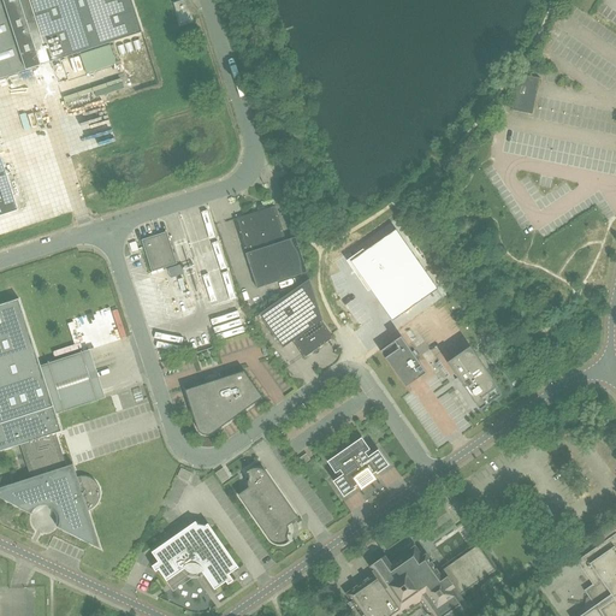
[(0,0),(0,215),(18,209),(0,153),(0,78),(80,52),(110,42),(142,33),(131,0),(0,0)]
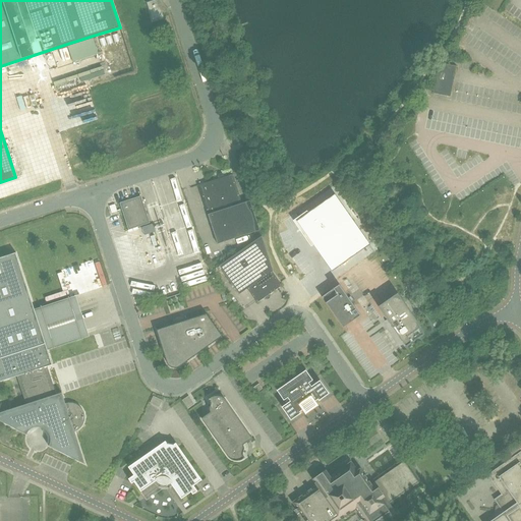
[(153,20),(164,17),(158,0),(154,0),(147,2),(153,20)]
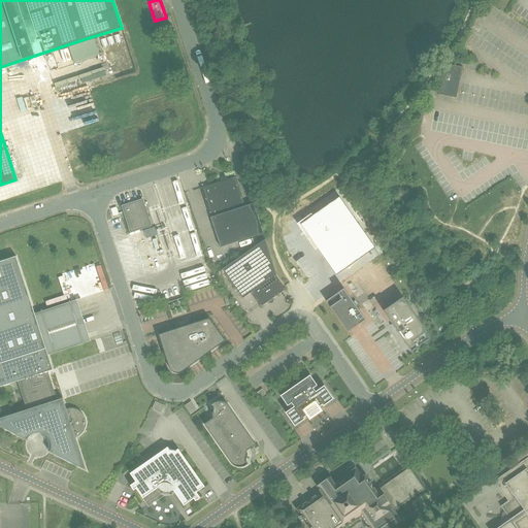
[(446,64),(439,88),(438,94),(456,98),(463,68),(454,66),(446,64)]
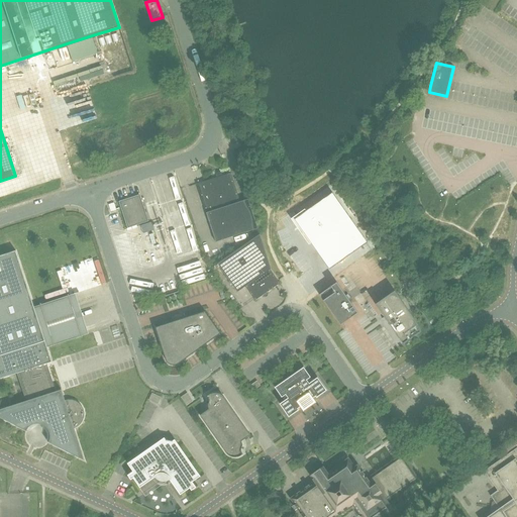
[(217,177),(197,184),(206,213),(240,202),(230,173),(222,176),(222,174),(220,175),(216,176),(217,177)]
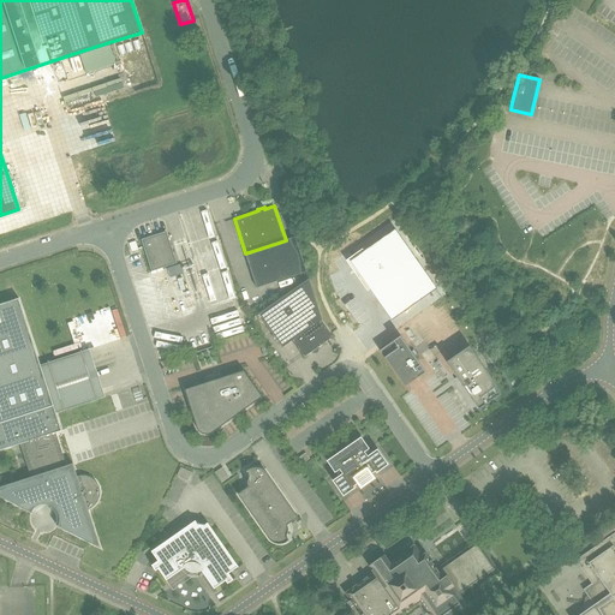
[(520,224),(526,220),(520,206),(514,209),(520,224)]
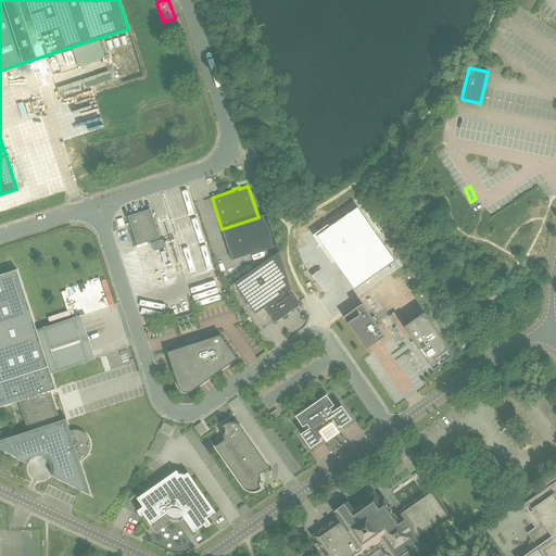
[(357,207),(316,236),(354,289),(395,261),(357,207)]
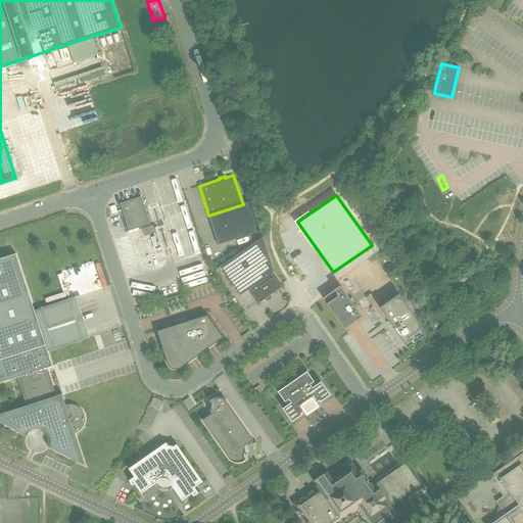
[(121,204),(130,229),(130,230),(150,224),(141,197),(121,204)]
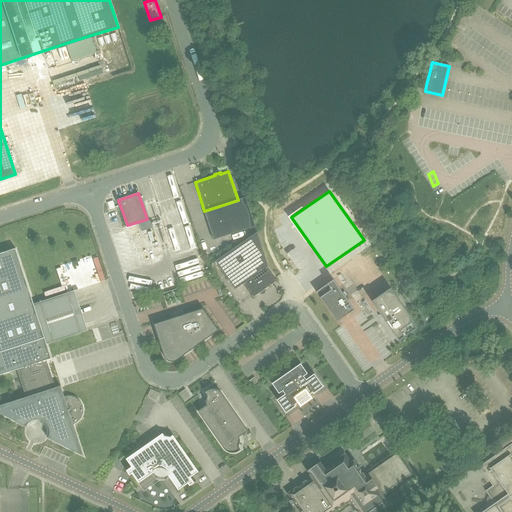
[(255,226),(246,197),(238,200),(204,211),(213,240),(255,226)]
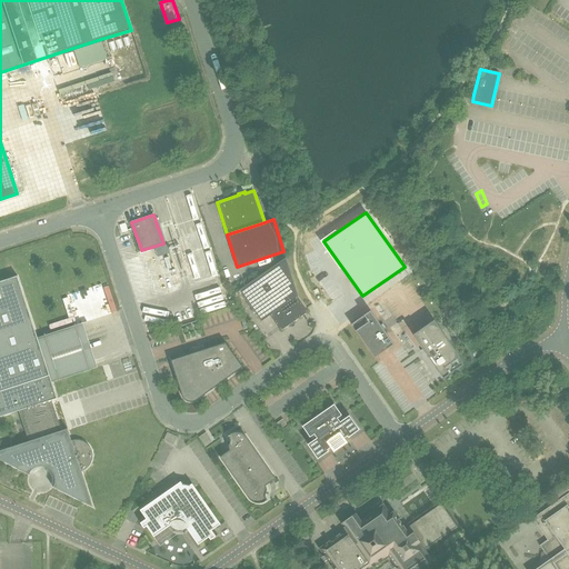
[(175,271),(166,245),(155,248),(163,276),(175,271)]
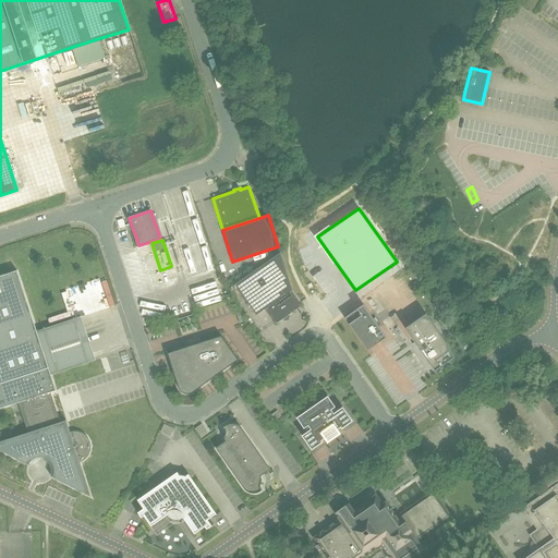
[(302,305),(291,290),(292,290),(280,253),(234,284),(256,315),(264,310),(275,324),(302,305)]
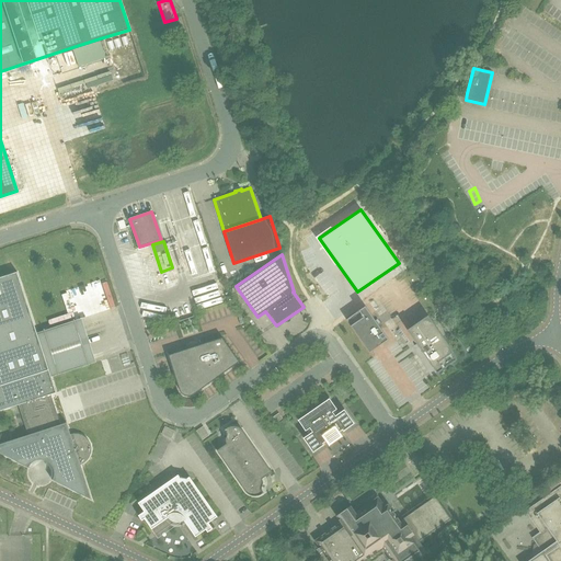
[(0,410),(19,404),(27,435),(0,444),(0,453),(27,468),(31,464),(33,461),(36,460),(39,459),(44,460),(44,461),(44,462),(45,464),(46,464),(47,464),(48,464),(49,464),(49,462),(52,466),(54,469),(54,472),(54,476),(53,480),(91,500),(80,465),(83,462),(87,460),(90,457),(91,453),(91,448),(90,445),(89,441),(86,437),(82,435),(79,434),(75,434),(70,434),(66,423),(60,424),(50,395),(56,392),(36,332),(16,272),(0,277),(0,410)]
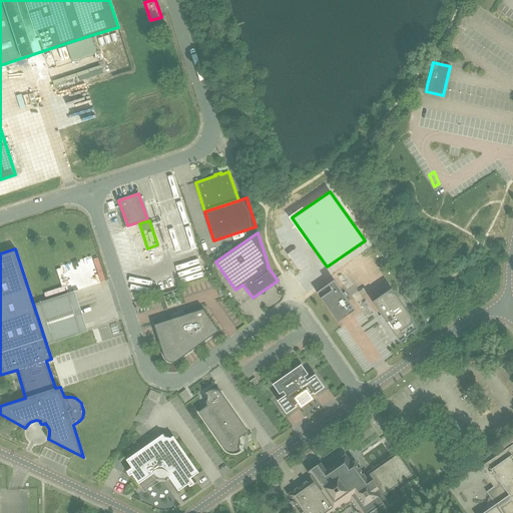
[(317,293),(338,323),(355,311),(346,297),(348,296),(345,292),(343,294),(334,280),(317,293)]
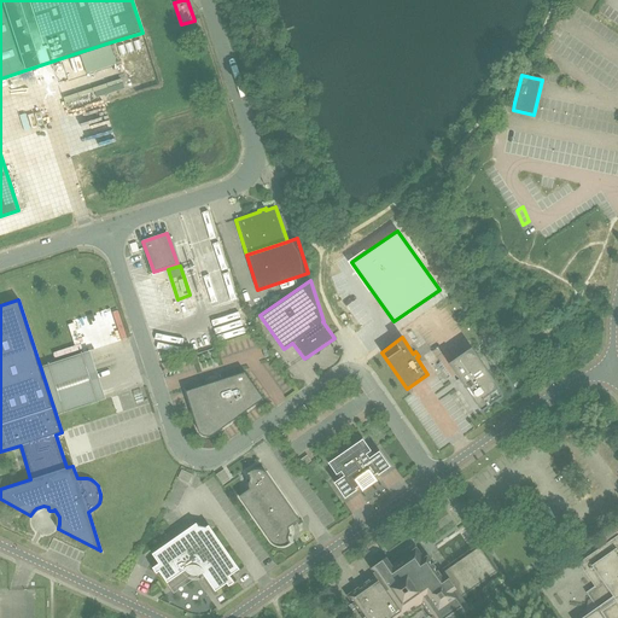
[(207,340),(198,343),(200,351),(209,349),(207,340)]
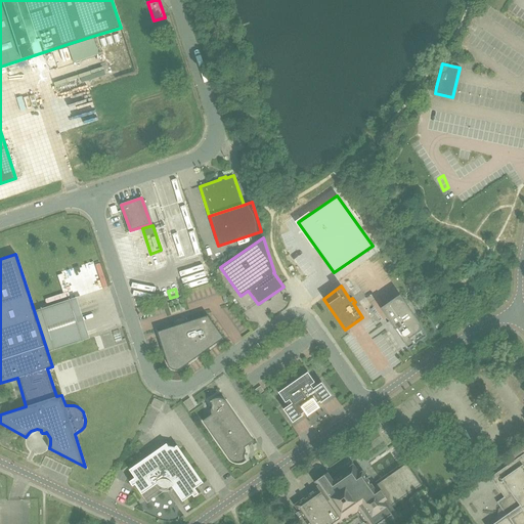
[(422,330),(424,329),(397,292),(378,305),(408,348),(426,336),(422,330)]
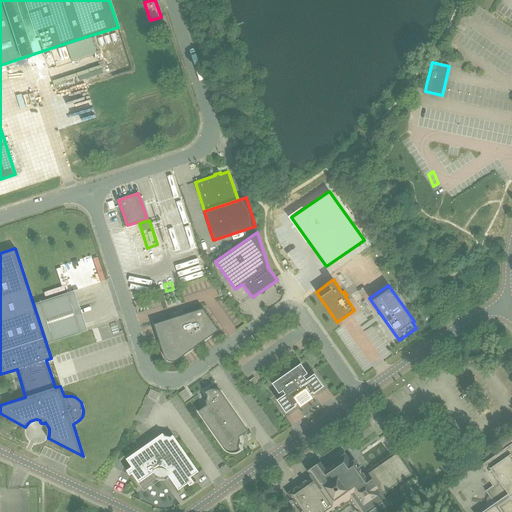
[(203,308),(154,324),(164,356),(164,357),(165,357),(165,358),(166,359),(167,360),(168,361),(169,361),(171,361),(171,362),(173,361),(175,361),(176,360),(177,360),(219,330),(203,308)]
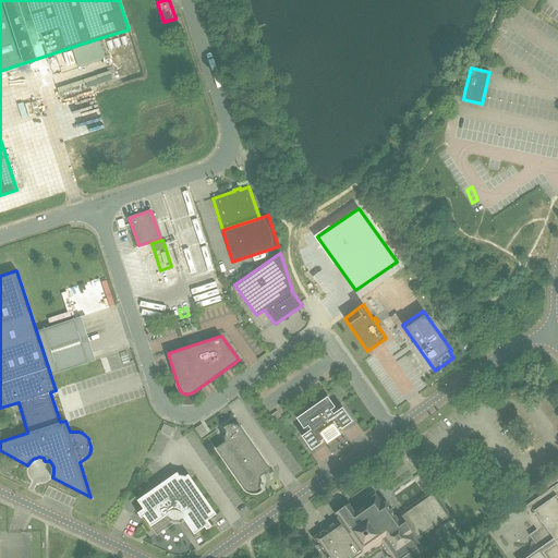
[(341,434),(338,429),(340,427),(341,428),(352,421),(342,407),(334,413),(330,410),(335,407),(327,396),(296,417),(304,428),(308,425),(311,429),(302,436),(312,449),(322,441),(322,440),(324,438),(327,444),(341,434)]
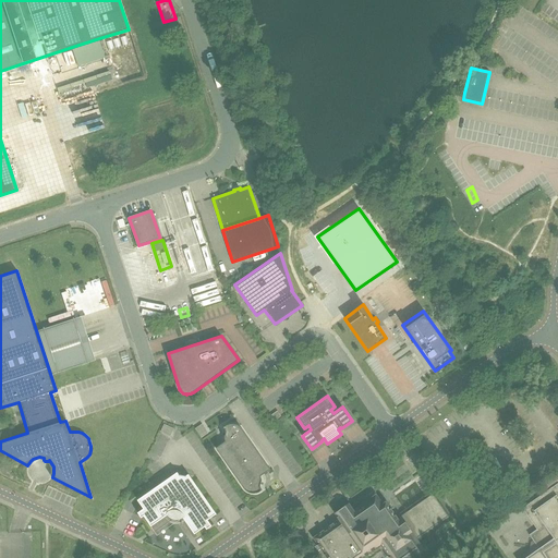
[(270,470),(242,429),(242,428),(241,428),(240,426),(239,426),(238,425),(235,425),(233,424),(232,424),(231,424),(229,425),(227,425),(226,426),(223,427),(225,428),(225,429),(226,431),(226,433),(225,436),(225,438),(225,439),(226,441),(216,448),(243,488),(243,489),(244,489),(245,490),(246,492),(249,493),(250,493),(251,494),(253,494),(254,494),(256,494),(257,493),(259,492),(262,490),(262,489),(261,488),(261,486),(261,485),(262,482),(262,480),(261,478),(261,476),(270,470)]
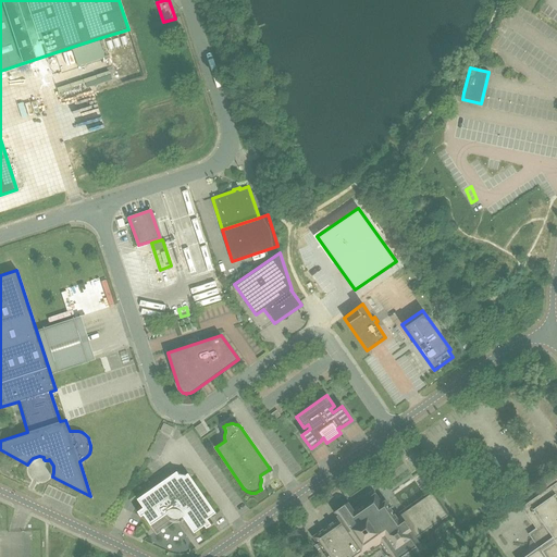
[(331,450),(319,459),(325,468),(337,459),(331,450)]
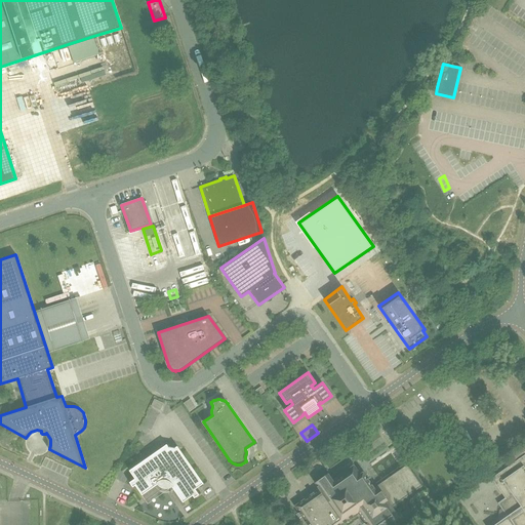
[(166,444),(129,471),(137,483),(134,485),(142,495),(159,483),(161,486),(167,487),(170,485),(183,502),(193,495),(191,492),(203,484),(177,446),(175,447),(168,446),(166,444)]
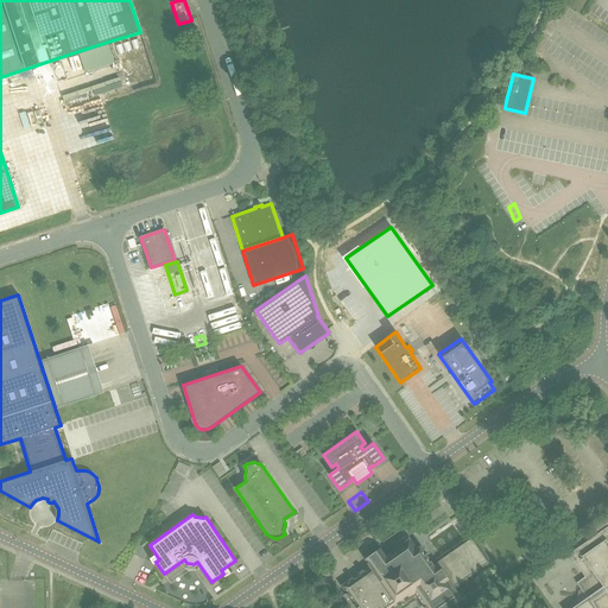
[(607,607),(607,526),(569,553),(586,577),(577,582),(588,597),(571,607),(607,607)]
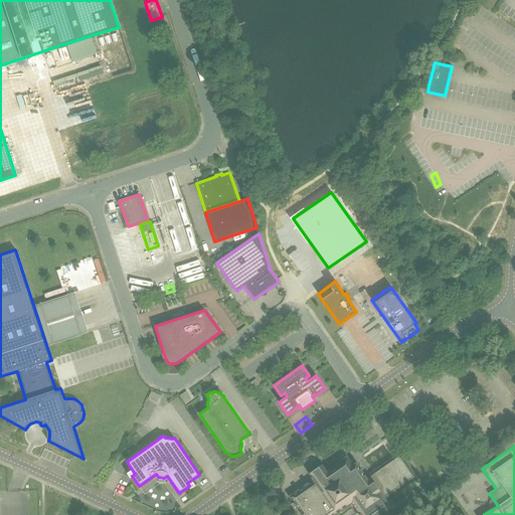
[(334,514),(352,503),(360,514),(378,514),(391,506),(385,498),(414,477),(399,455),(373,473),(375,477),(369,482),(356,464),(353,466),(347,457),(326,471),(322,465),(309,475),(313,481),(290,497),(302,514),(334,514)]
